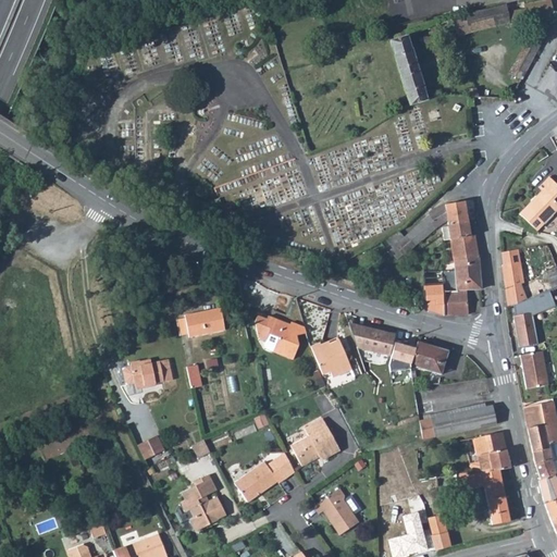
[(507,4),(481,10),(485,28),(555,11),(552,0),(540,0),(525,3),(527,7),(508,11),(507,4)]
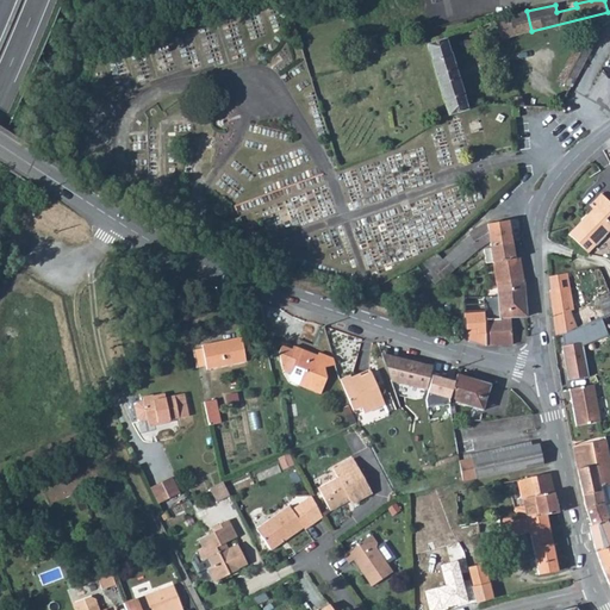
[(498,24),(503,39),(531,31),(527,11),(511,16),(510,14),(511,19),(498,24)]
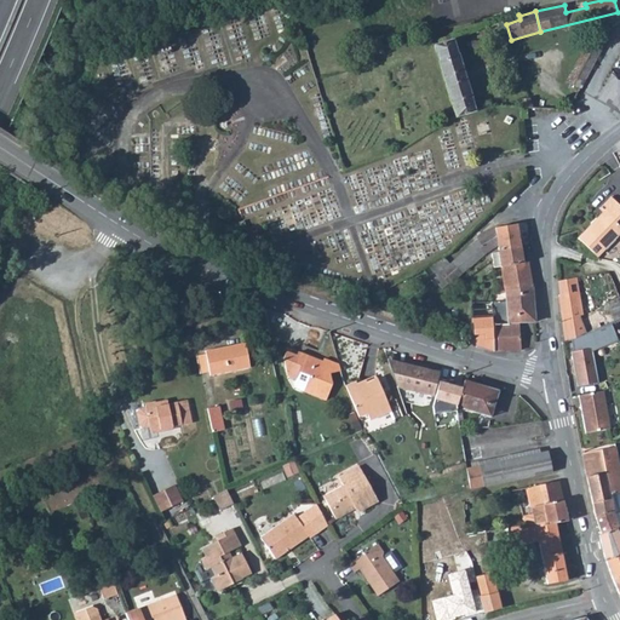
[(593,33),(584,51),(597,58),(608,40),(593,33)]
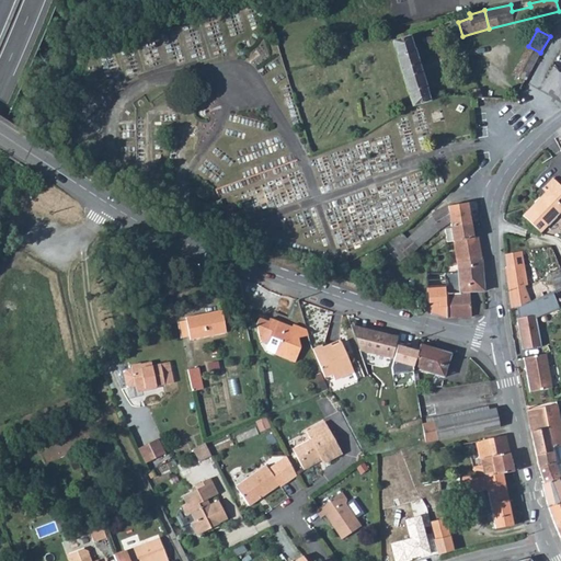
[(411,92),(414,104),(415,105),(432,100),(432,99),(427,87),(428,87),(416,49),(415,49),(411,35),(410,35),(409,32),(398,35),(399,39),(395,41),(399,54),(398,55),(410,93),(411,92)]
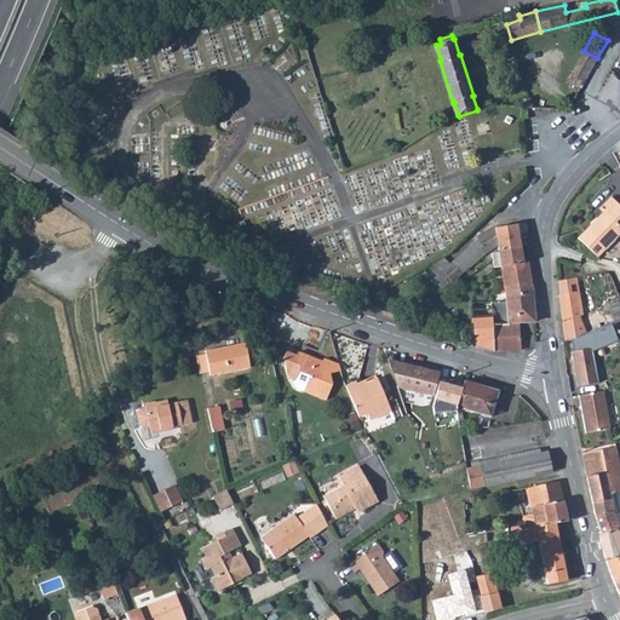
[(383,40),(367,42),(361,44),(361,52),(367,51),(368,55),(384,52),(383,40)]
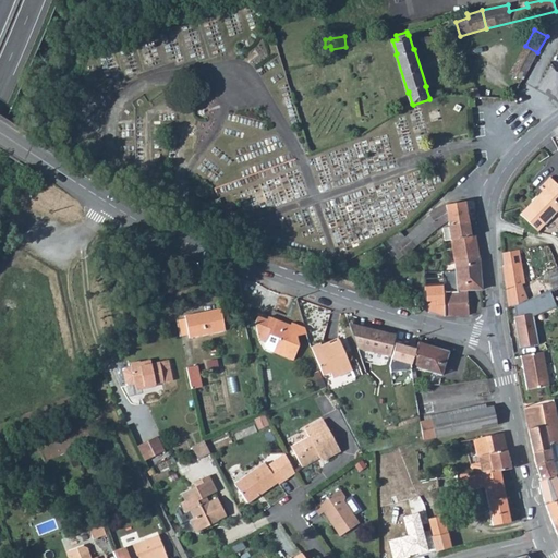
[(525,46),(518,61),(530,68),(537,52),(525,46)]
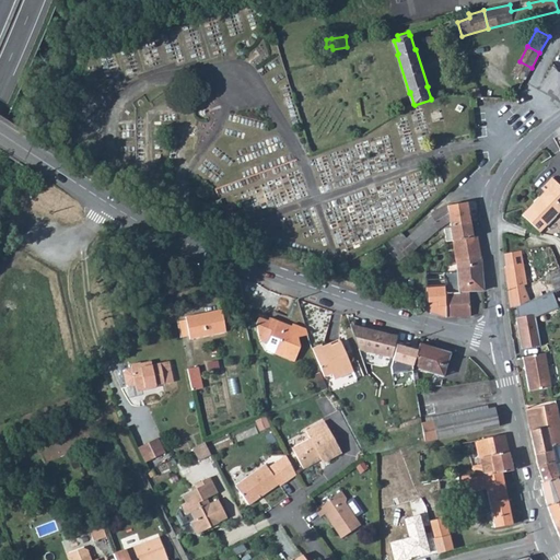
[(520,61),(513,73),(525,80),(532,68),(520,61)]
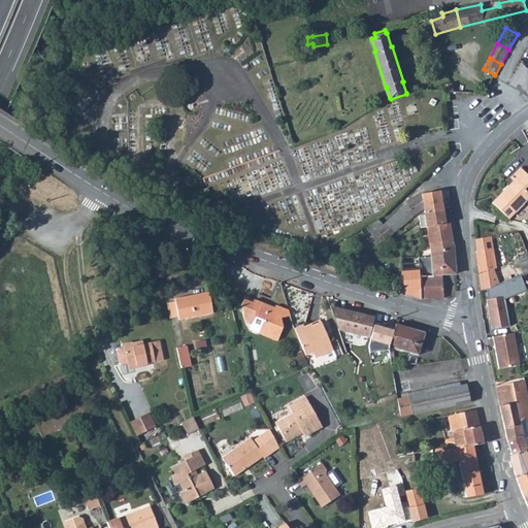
[(509,184),(492,202),(508,219),(527,199),(527,174),(520,167),(510,176),(512,178),(515,182),(513,185),(509,184)]
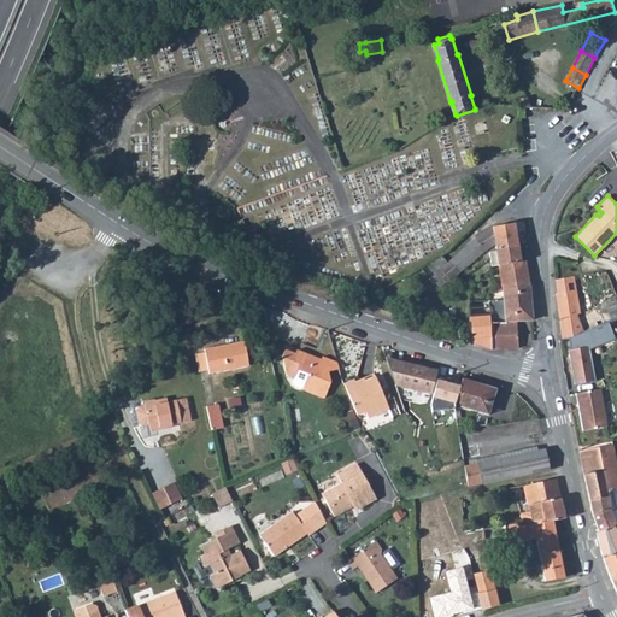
[(216,207),(222,210),(230,215),(234,207),(219,201),(216,207)]
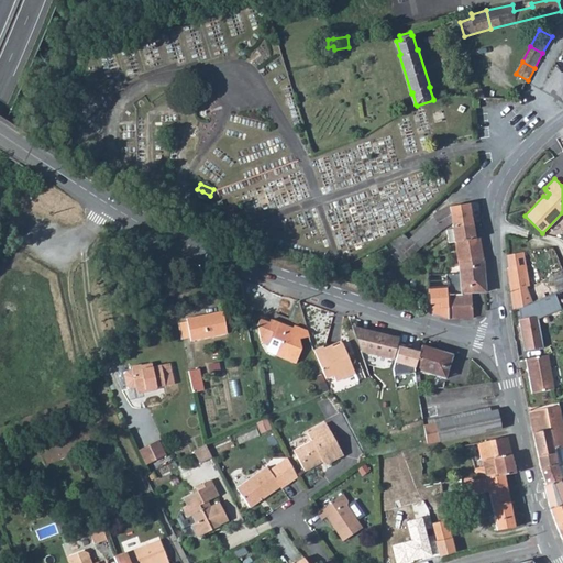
[(434,214),(408,239),(409,240),(410,239),(418,249),(426,242),(440,229),(451,222),(452,227),(472,223),(470,202),(449,206),(434,214)]
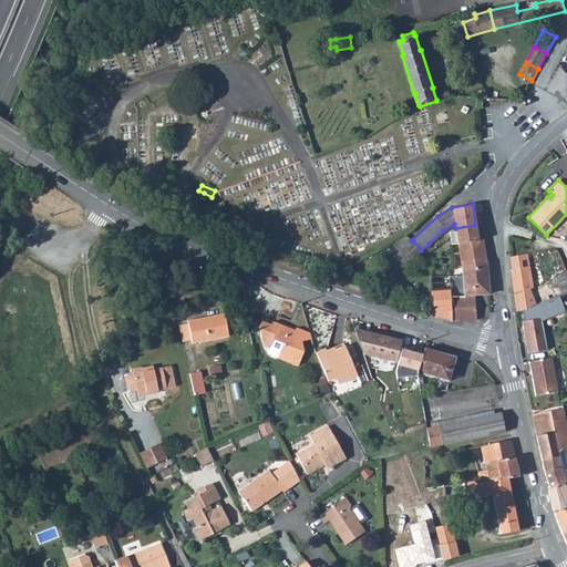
[(234,210),(226,213),(227,217),(230,227),(233,234),(243,237),(234,210)]
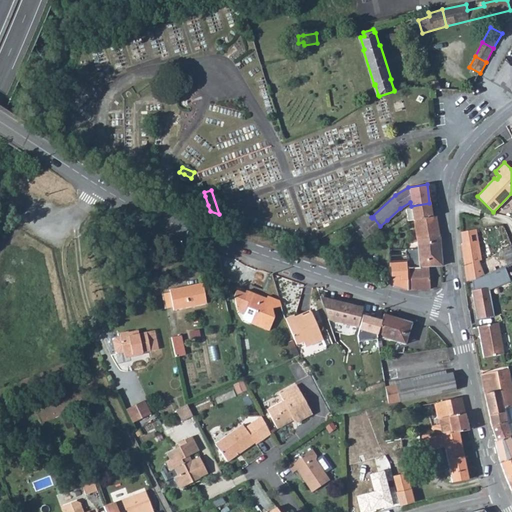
[(405,209),(407,217),(407,220),(413,219),(414,220),(431,217),(429,203),(411,206),(411,208),(405,209)]
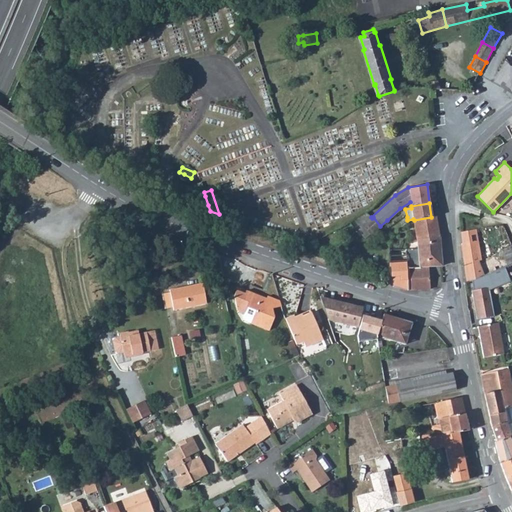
[(431,217),(414,220),(416,239),(439,236),(438,229),(436,216),(431,217)]
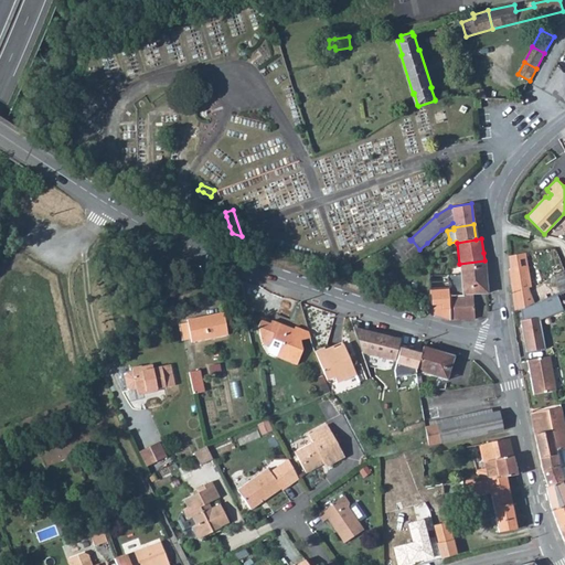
[(397,251),(394,254),(402,263),(408,258),(400,248),(397,251)]
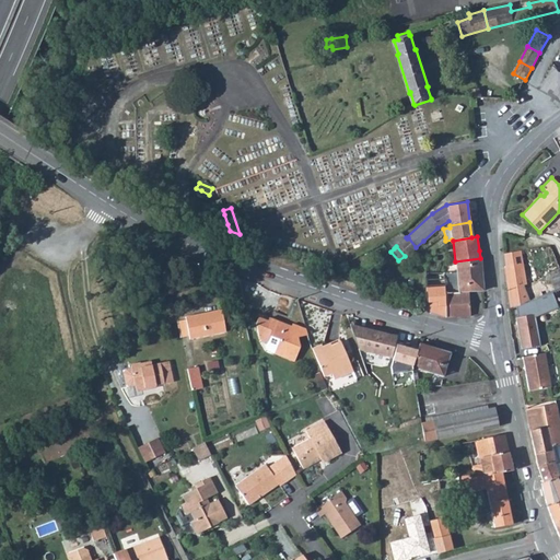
[(521,249),(504,253),(506,267),(504,267),(510,307),(532,300),(544,294),(537,281),(524,287),(524,283),(526,283),(521,249)]
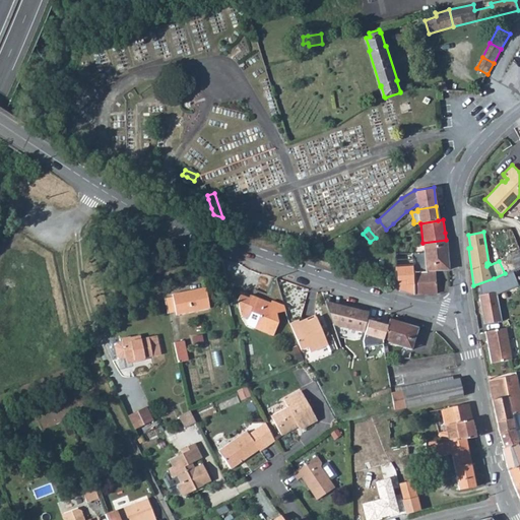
[(446,240),(423,243),(424,252),(425,270),(436,270),(449,270),(446,240)]
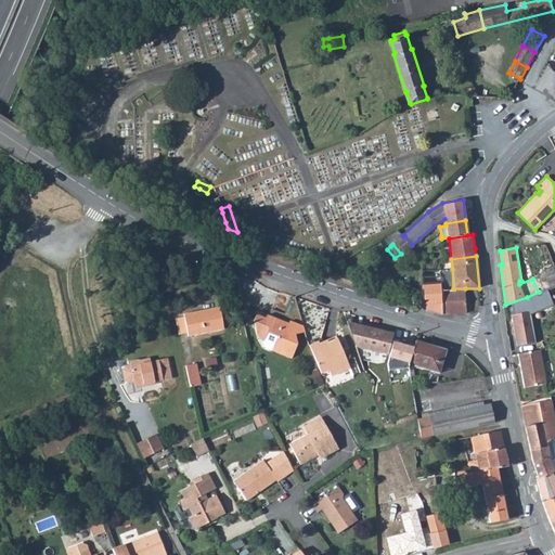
[(554,265),(543,270),(550,287),(554,285),(554,265)]
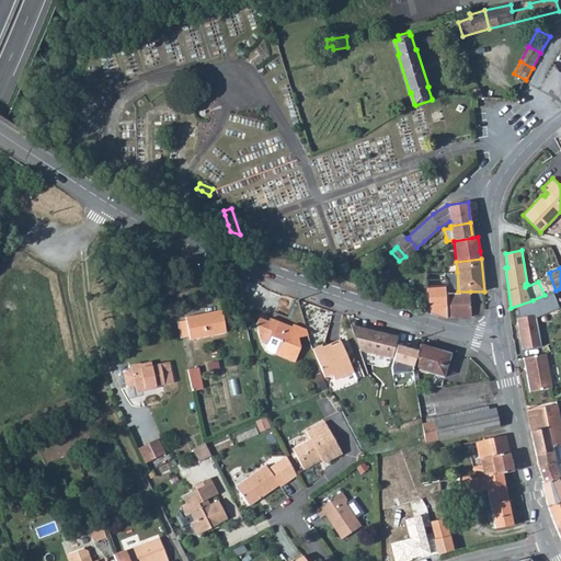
[(426,293),(425,310),(450,318),(471,317),(470,292),(458,292),(457,272),(425,272),(426,293)]
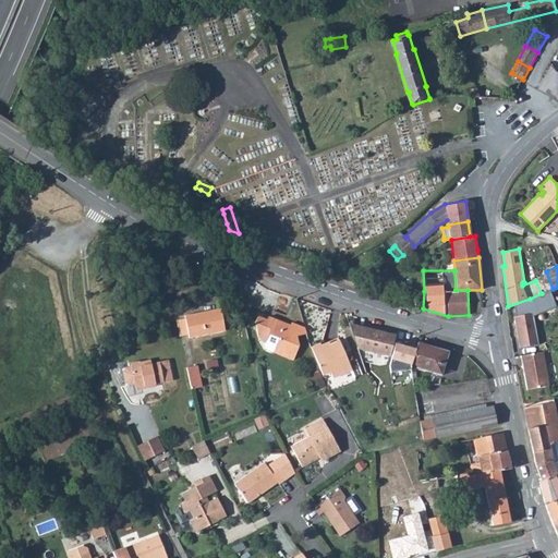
[(542,293),(530,299),(533,311),(550,304),(546,292),(542,293)]
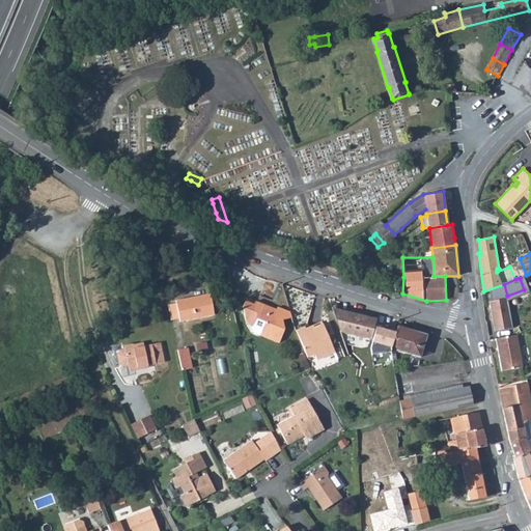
[(205,315),(215,313),(211,292),(176,300),(180,320),(205,315)]
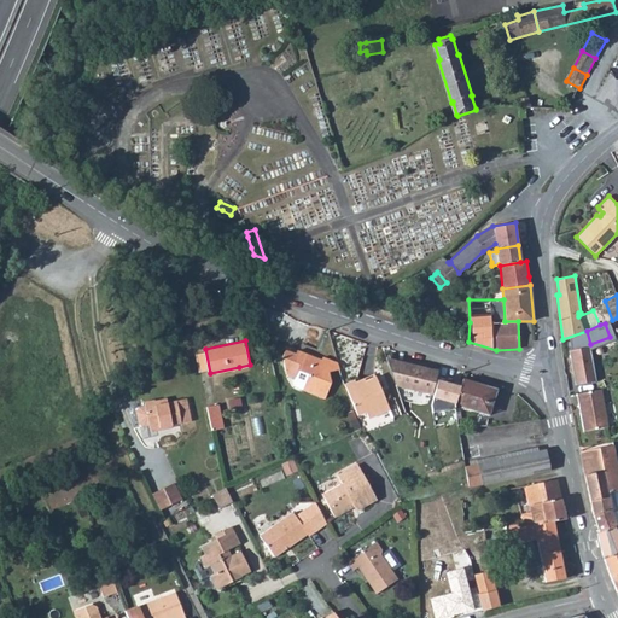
[(337,361),(322,356),(321,359),(287,345),(283,356),(286,373),(296,377),(293,383),(295,385),(326,397),(332,382),(330,371),(339,367),(337,361)]
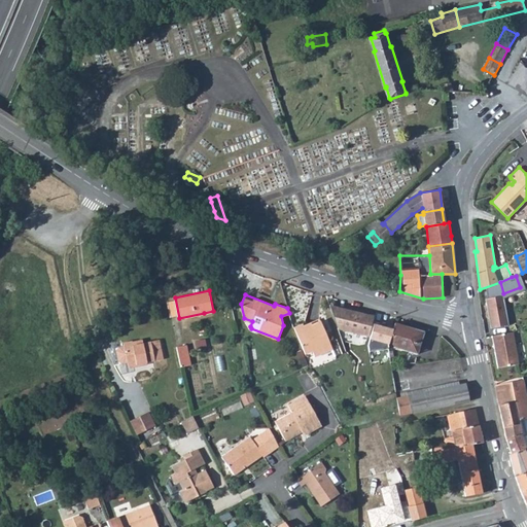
[(502,295),(485,300),(490,327),(507,325),(502,295)]
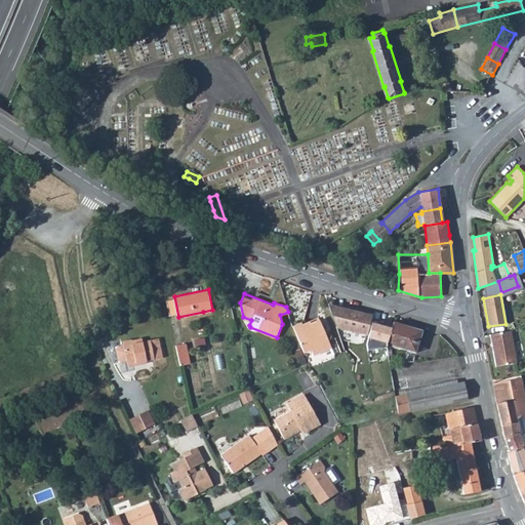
[(339,326),(367,333),(370,322),(372,315),(345,308),(339,326)]
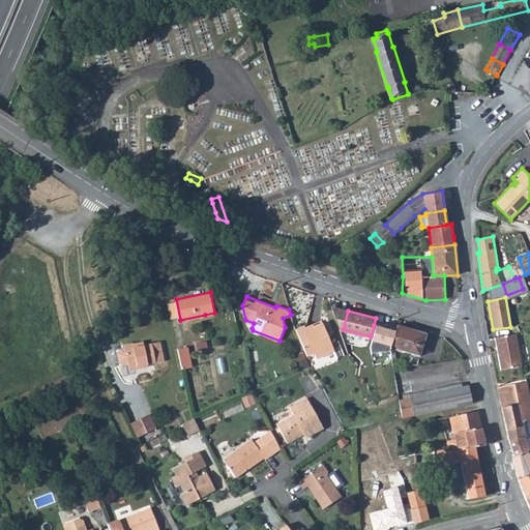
[(295,329),(306,356),(314,353),(317,358),(327,354),(325,348),(325,347),(331,344),(322,321),(305,327),(305,326),(295,329)]
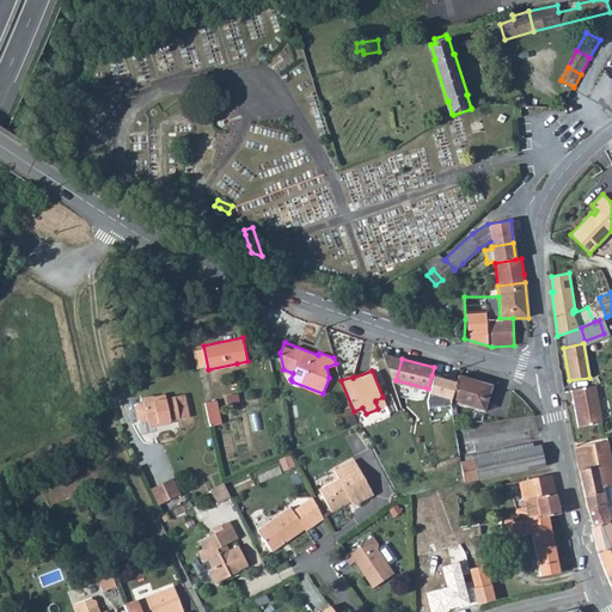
[(452,399),(485,410),(493,384),(459,374),(457,383),(452,399)]
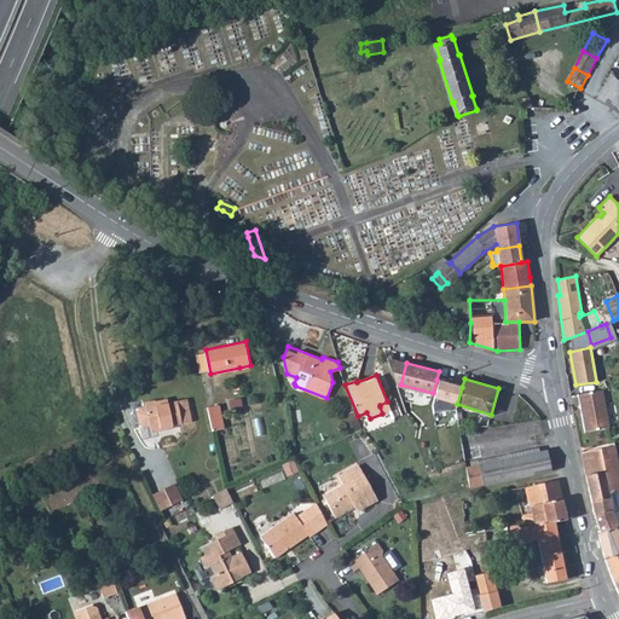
[(462,387),(437,380),(433,393),(432,398),(457,404),(462,387)]
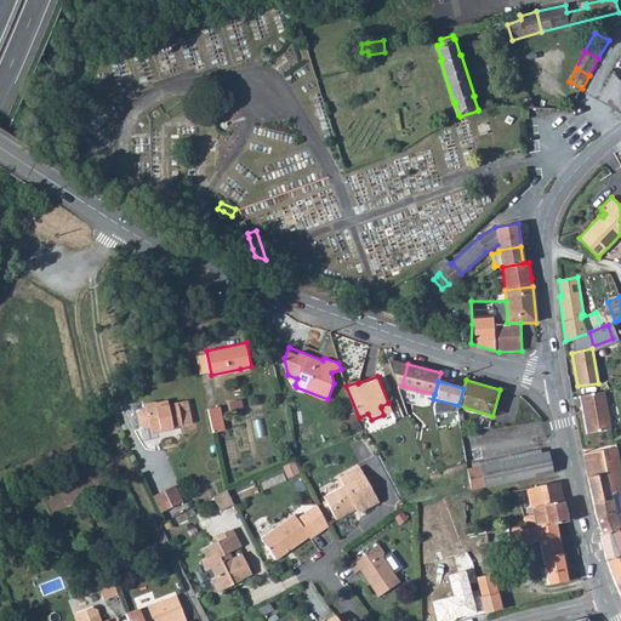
[(604,391),(579,394),(586,433),(611,428),(604,391)]
